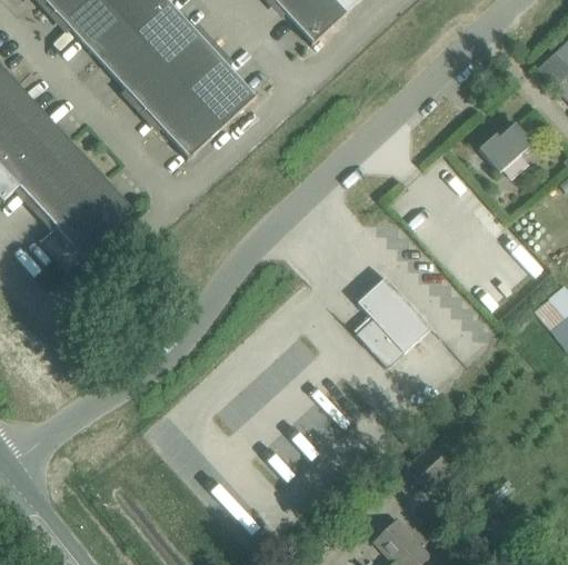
[(46,0),(53,9),(62,0),(46,0)]
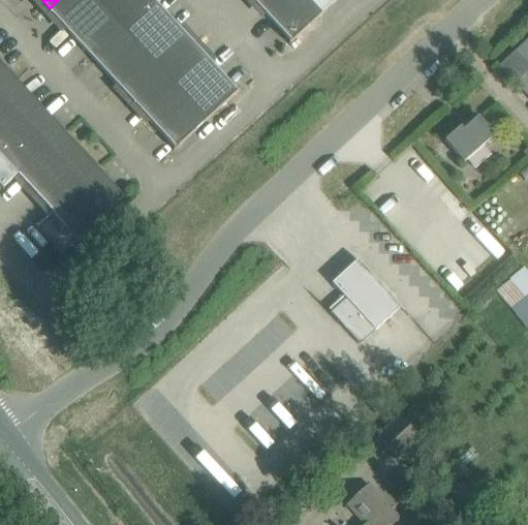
[(123,25),(99,0),(58,0),(50,8),(92,54),(123,25)]
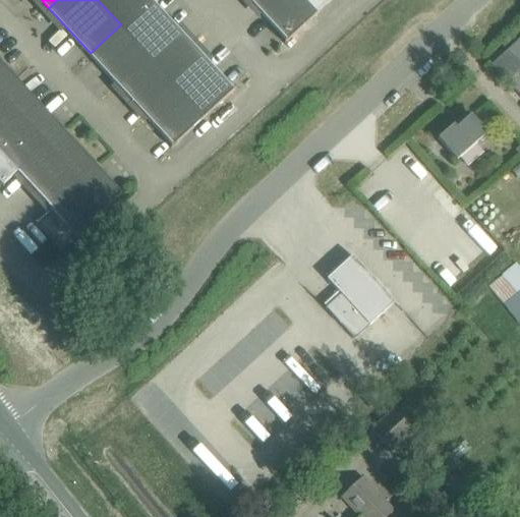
[(98,0),(121,24),(148,0),(98,0)]
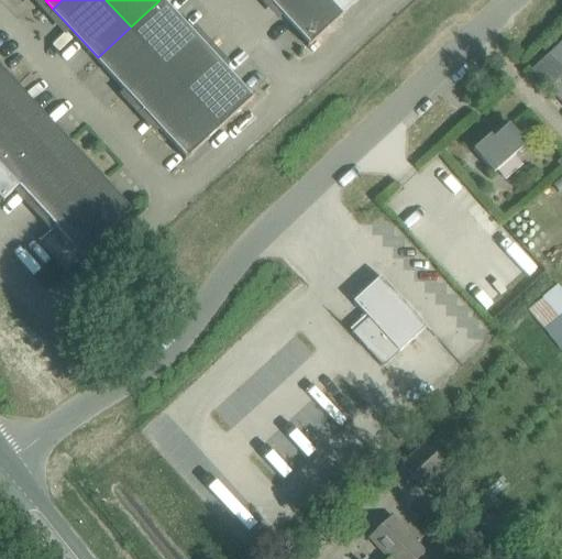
[(208,45),(166,0),(160,0),(131,26),(175,76),(208,45)]
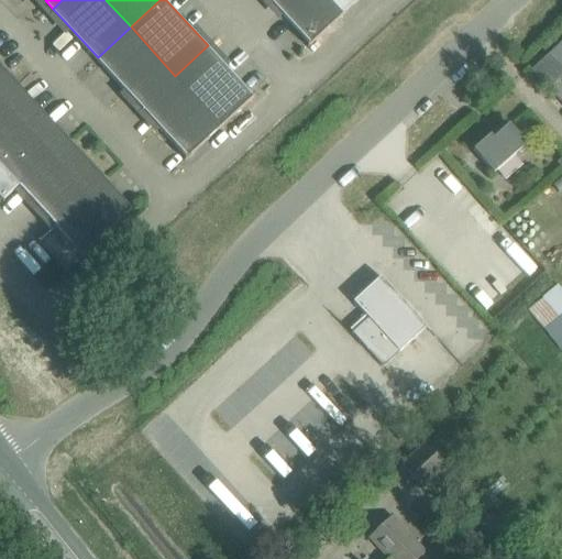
[(343,11),(333,0),(272,0),(309,41),(308,42),(309,43),(343,11)]
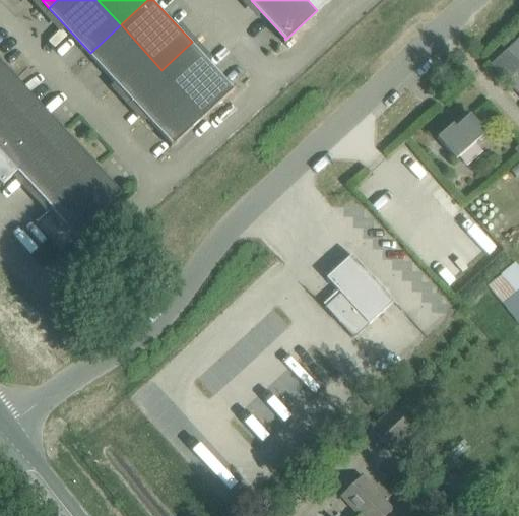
[(308,0),(317,10),(328,0),(308,0)]
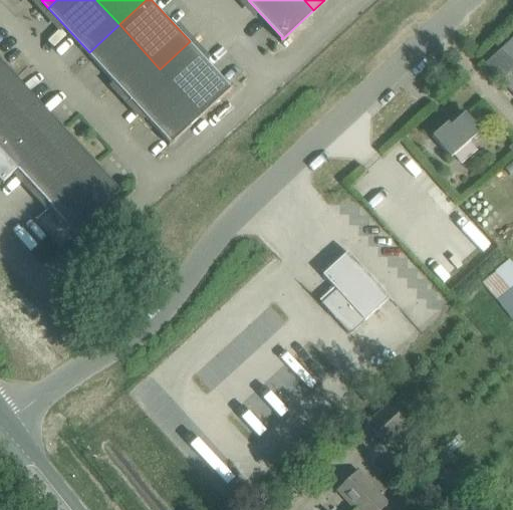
[(89,52),(130,96),(160,69),(119,24),(89,52)]
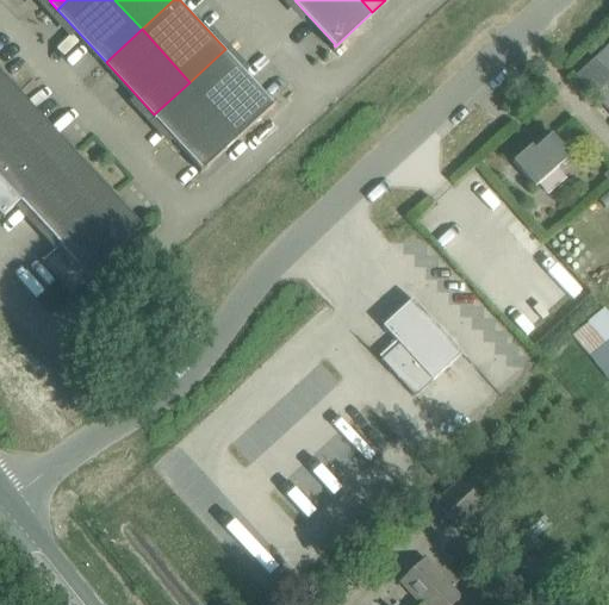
[(608,41),(577,72),(576,72),(608,107),(608,41)]
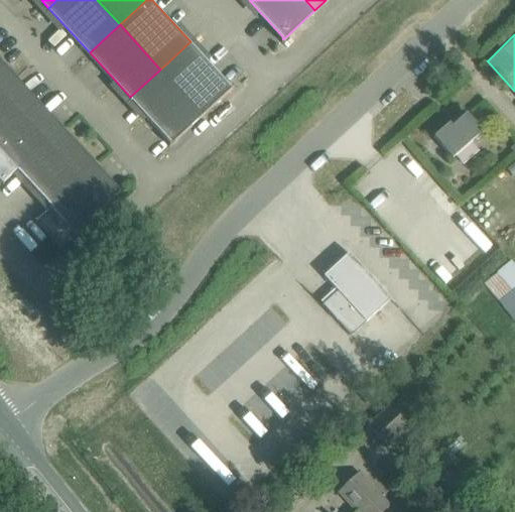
[(231,86),(190,41),(160,70),(202,114),(234,85),(233,84),(231,86)]
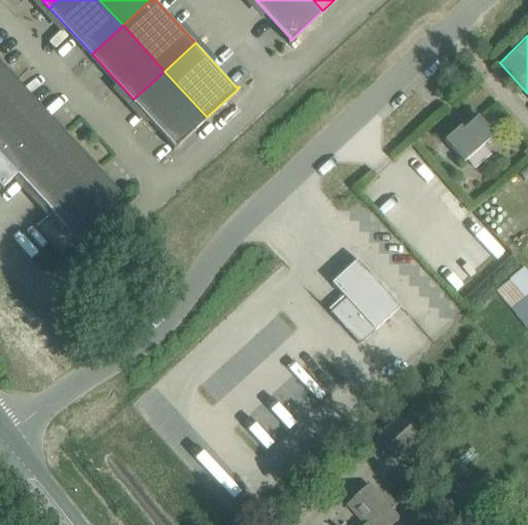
[(0,59),(0,137),(39,101),(0,59)]
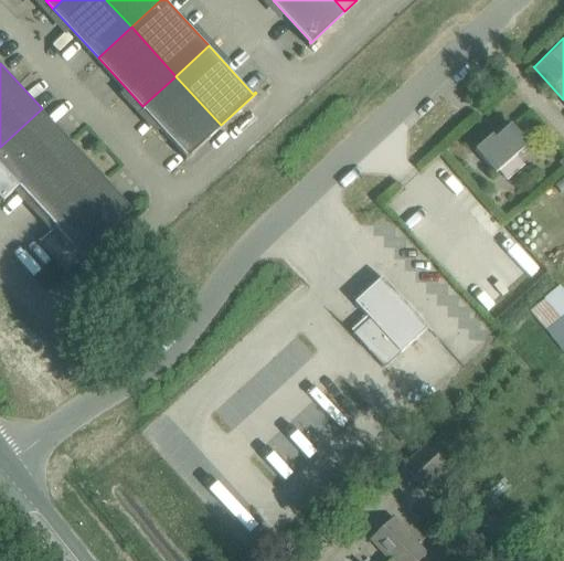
[(221,125),(176,76),(142,106),(188,155),(185,156),(187,157),(221,125)]
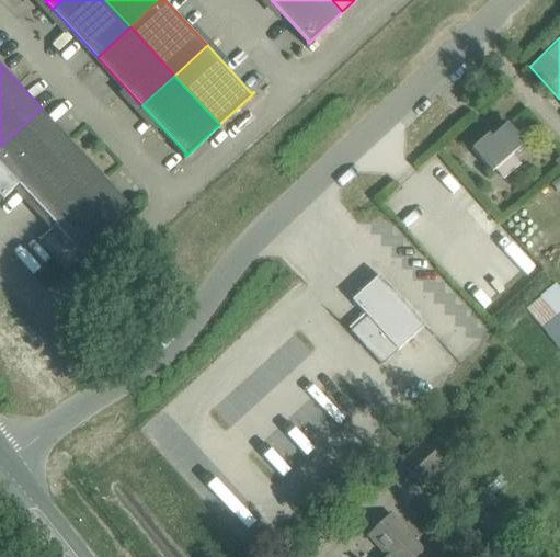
[(87,157),(42,108),(0,146),(0,193),(3,197),(4,196),(3,195),(19,182),(19,183),(20,182),(37,202),(87,157)]
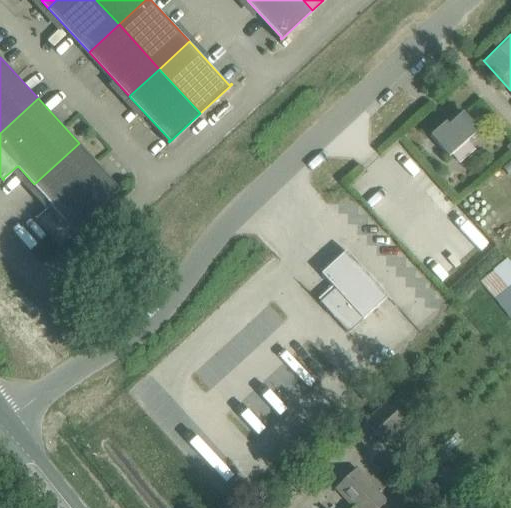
[(431,133),(449,154),(479,127),(464,109),(449,122),(446,119),(431,133)]
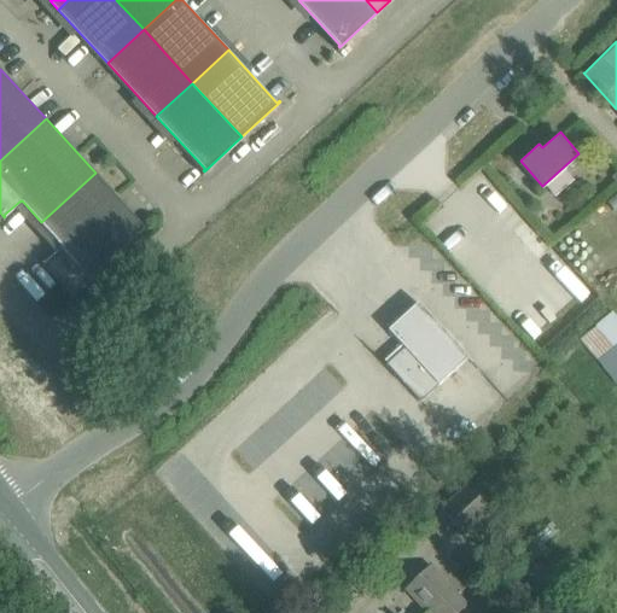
[(42,260),(60,279),(73,292),(103,274),(103,273),(99,275),(95,270),(145,226),(95,173),(41,222),(60,243),(59,244),(60,244),(45,260),(44,258),(42,260)]
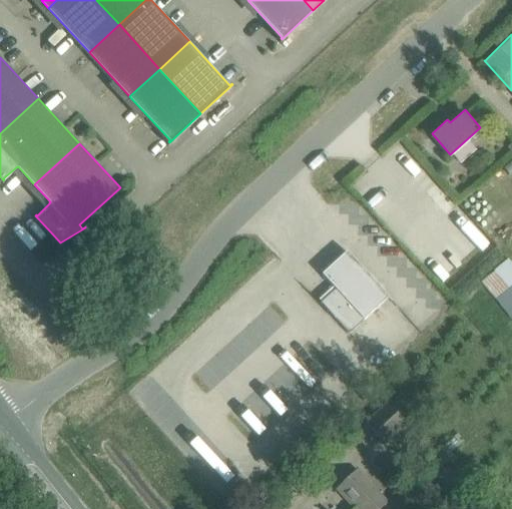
[(388,295),(347,249),(323,272),(337,287),(322,301),(349,331),(388,295)]
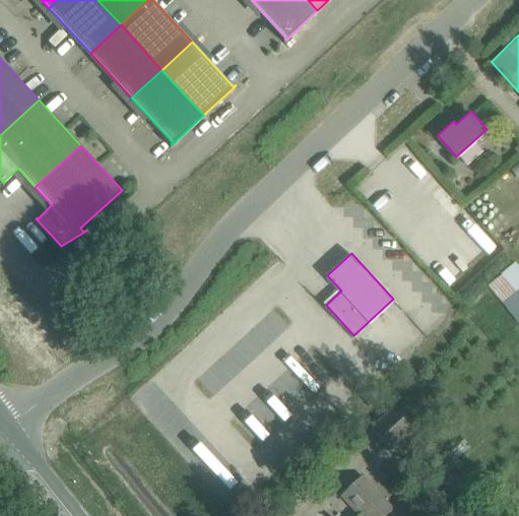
[(518,260),(516,257),(487,279),(518,321),(518,260)]
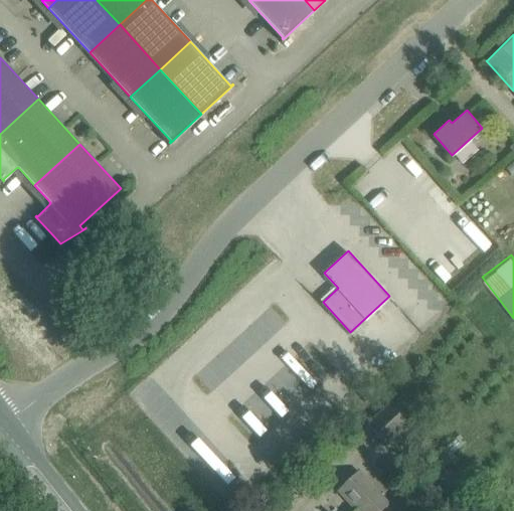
[(387,403),(367,422),(386,442),(406,422),(387,403)]
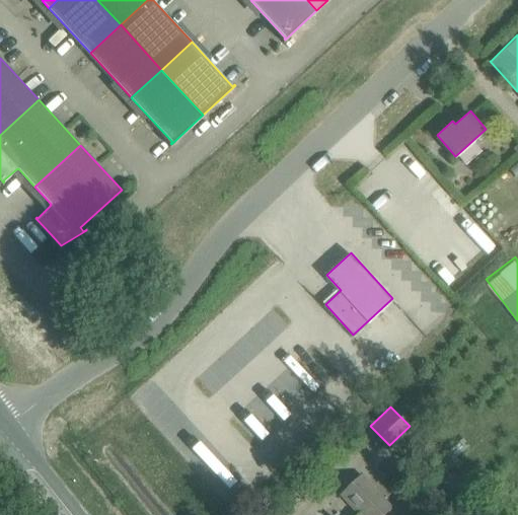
[(381,514),(392,505),(362,472),(342,492),(360,512),(355,514),(381,514)]
